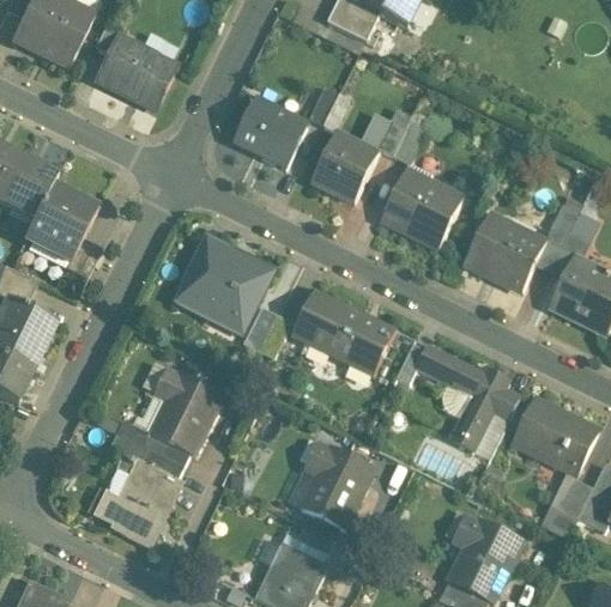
[(8,0),(4,11),(19,19),(29,0),(8,0)]
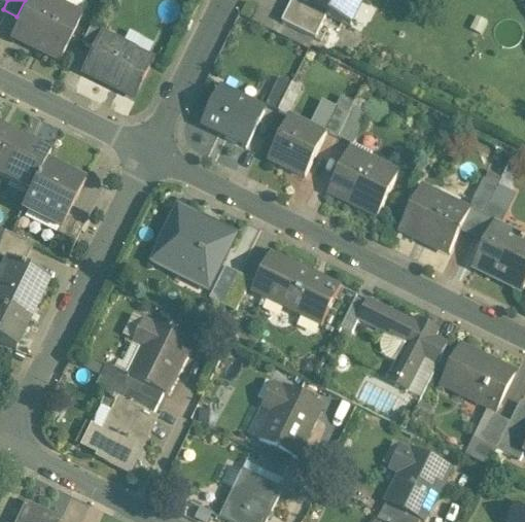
[(80,12),(57,0),(25,0),(16,16),(8,33),(57,57),(80,12)]
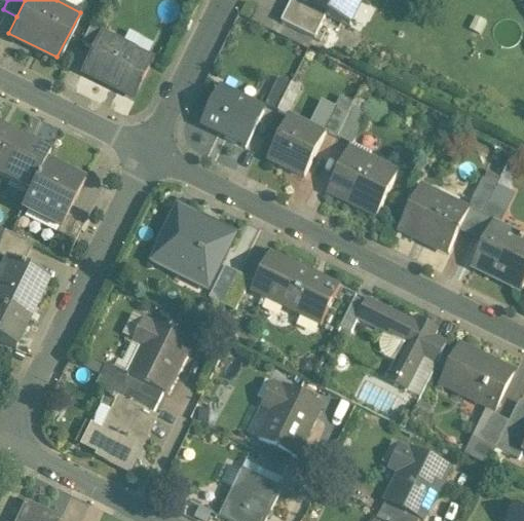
[(307,2),(303,0),(290,0),(281,20),(314,36),(326,12),(307,3),(307,2)]
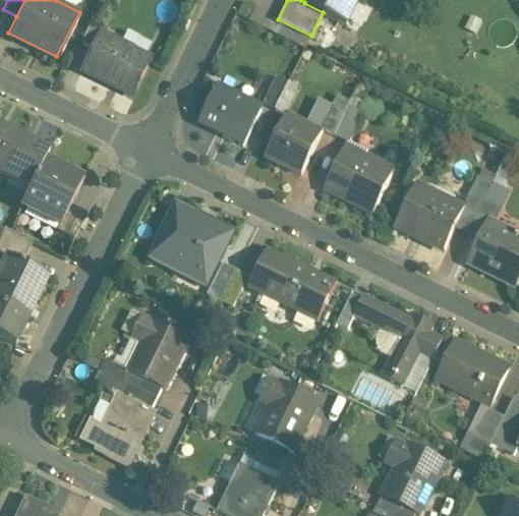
[(305,0),(304,2),(304,3),(323,12),(346,23),(347,21),(343,19),(352,0),(305,0)]
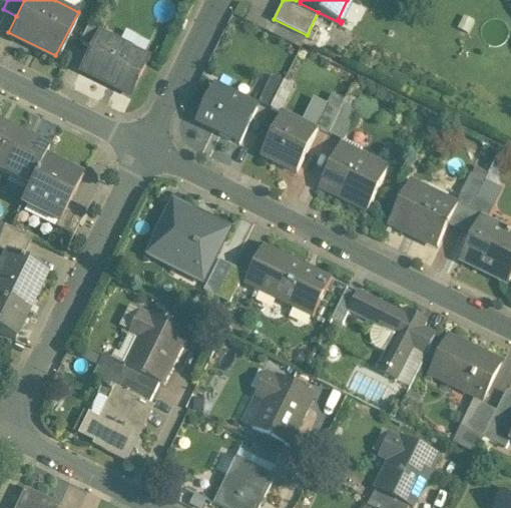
[(102,24),(89,16),(77,40),(89,46),(97,30),(99,31),(102,24)]
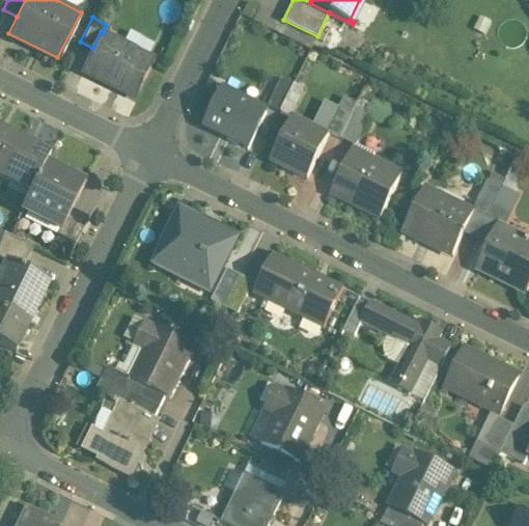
[(103,32),(101,31),(92,48),(81,68),(133,95),(152,58),(103,32)]
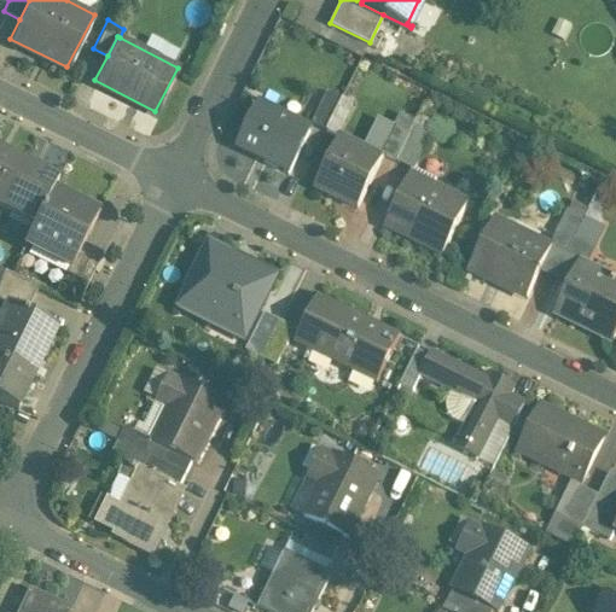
[(327,87),(311,121),(324,127),(341,94),(327,87)]
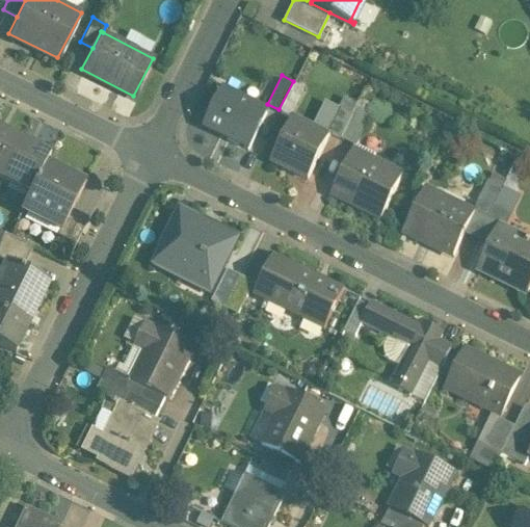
[(293,81),(279,109),(291,114),(305,87),(293,81)]
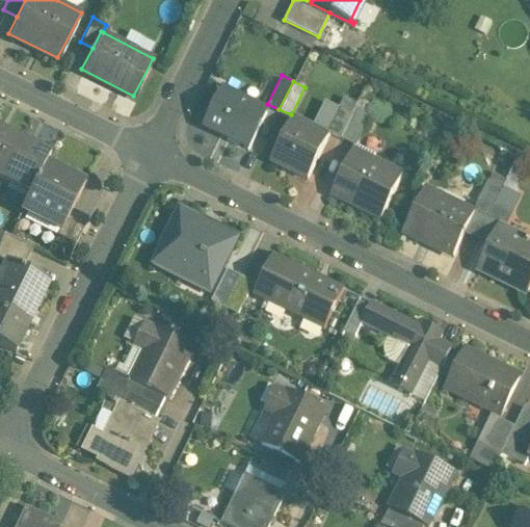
[(266,110),(222,88),(224,84),(222,83),(204,122),(229,134),(227,137),(247,148),(266,110)]
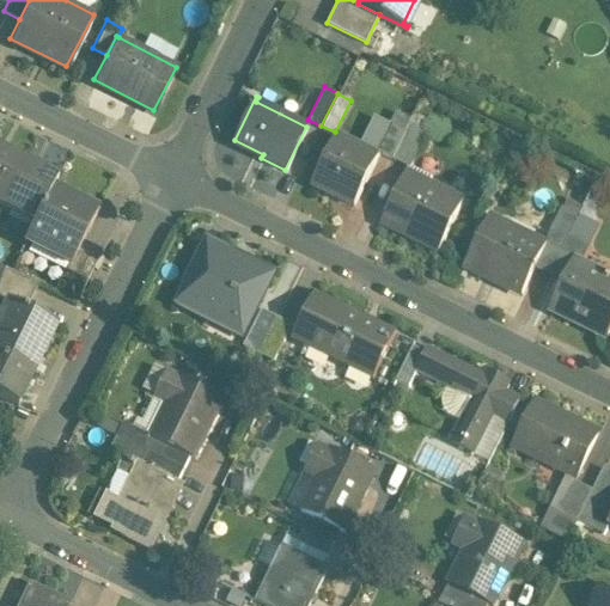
[(395,114),(390,123),(404,130),(409,120),(395,114)]
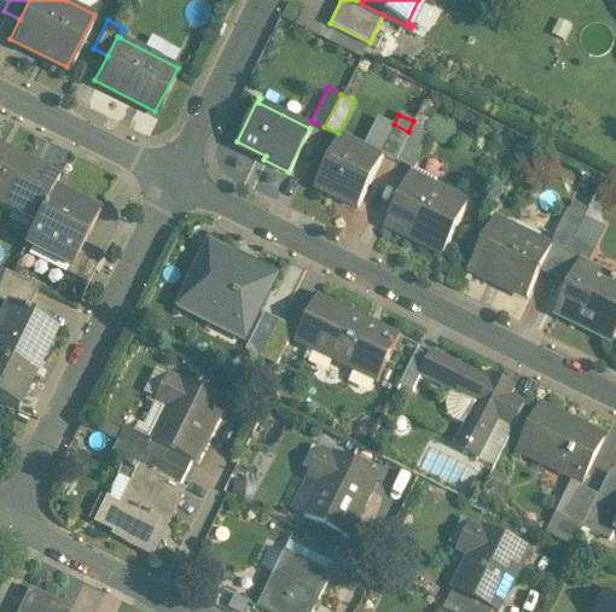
[(381,151),(394,124),(378,117),(361,150),(379,159),(383,152),(381,151)]
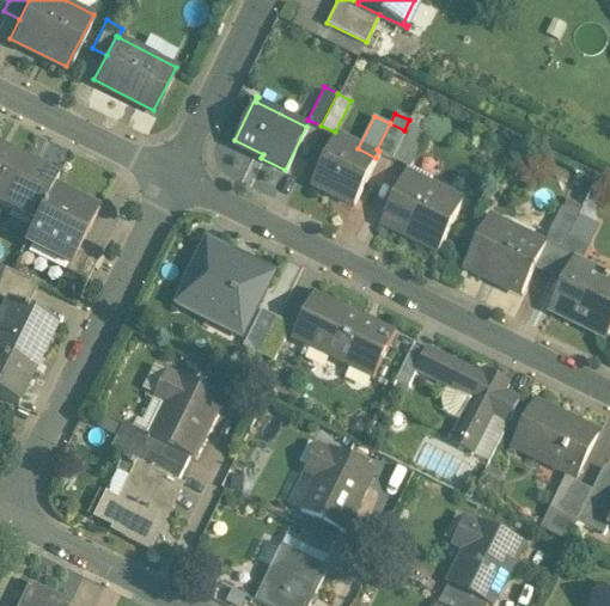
[(404,130),(391,157),(407,165),(408,165),(409,164),(427,129),(409,120),(404,130)]
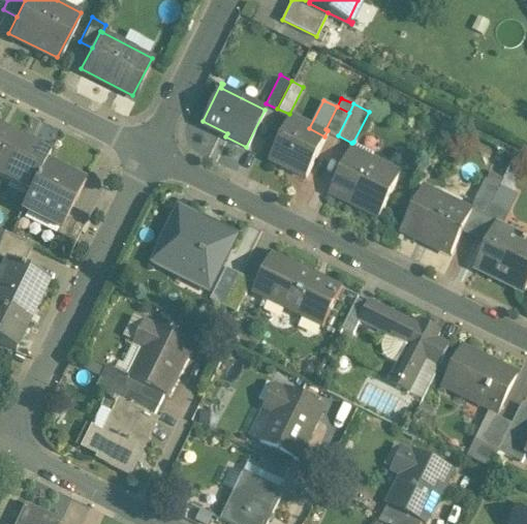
[(328,130),(338,135),(349,113),(337,106),(326,129),(328,130)]
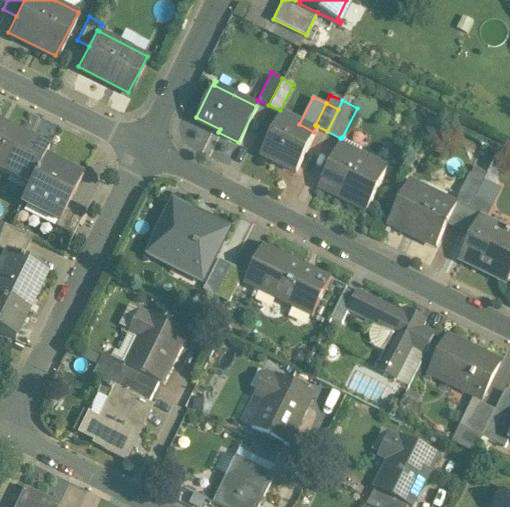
[(278,114),(260,152),(295,169),(314,132),(299,124),(278,114)]
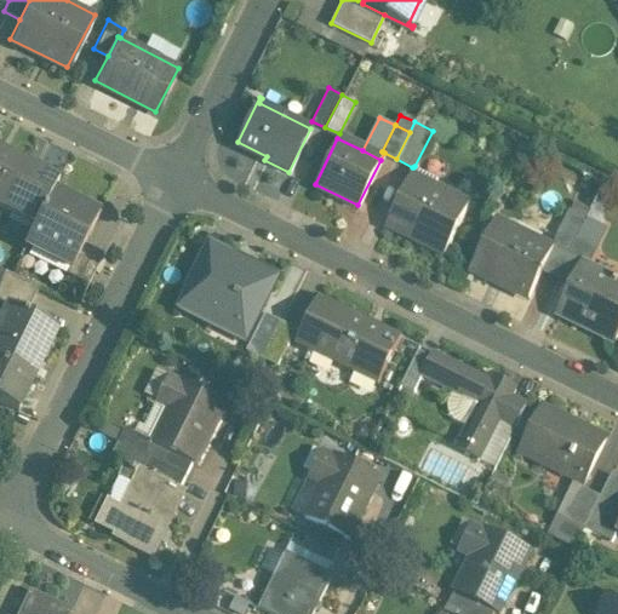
[(0,201),(1,202),(3,202),(22,161),(0,149),(0,201)]
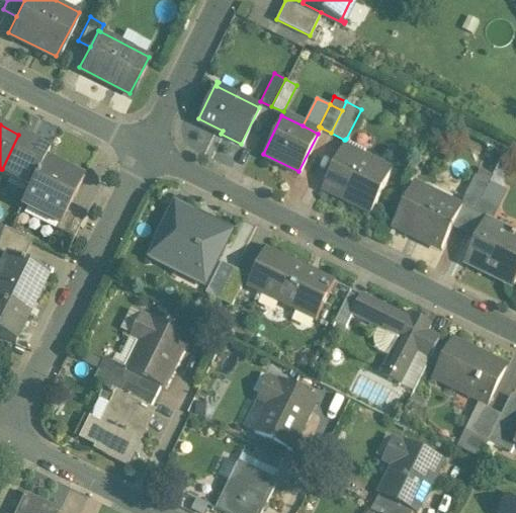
[(47,149),(18,135),(2,169),(28,183),(41,157),(43,158),(47,149)]
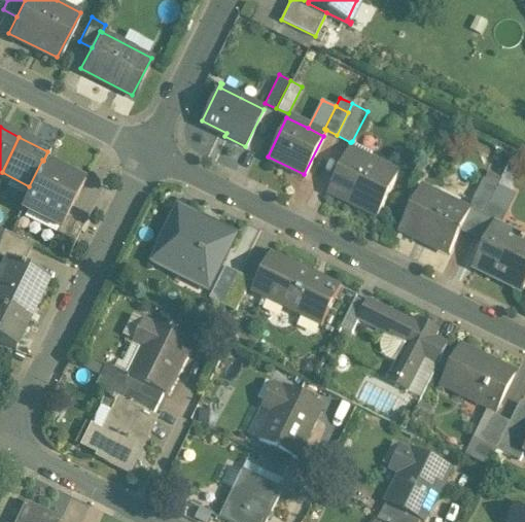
[(372,150),(352,141),(351,142),(350,142),(327,188),(377,213),(398,172),(369,157),(372,150)]
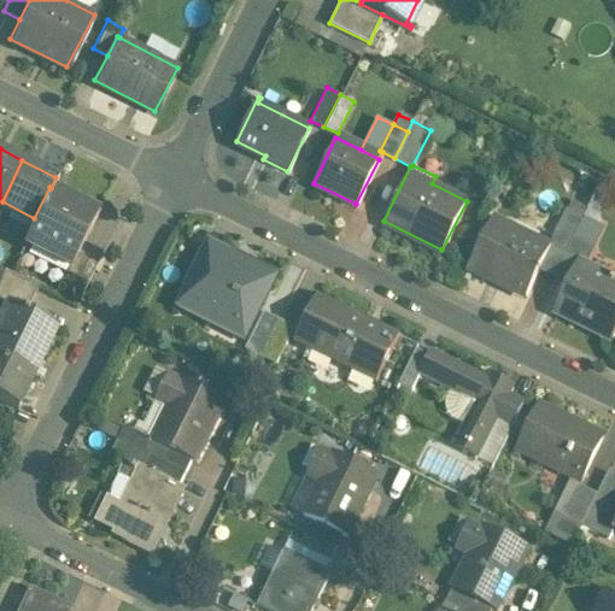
[(51,188),(50,187),(34,218),(22,242),(68,264),(70,258),(72,259),(81,241),(97,211),(51,188)]
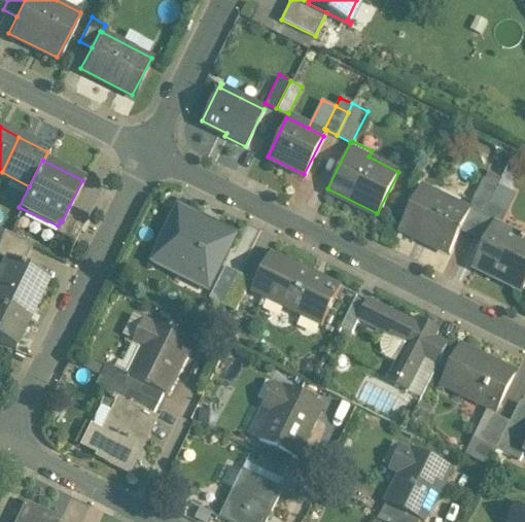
[(483,176),(468,206),(482,213),(497,182),(483,176)]
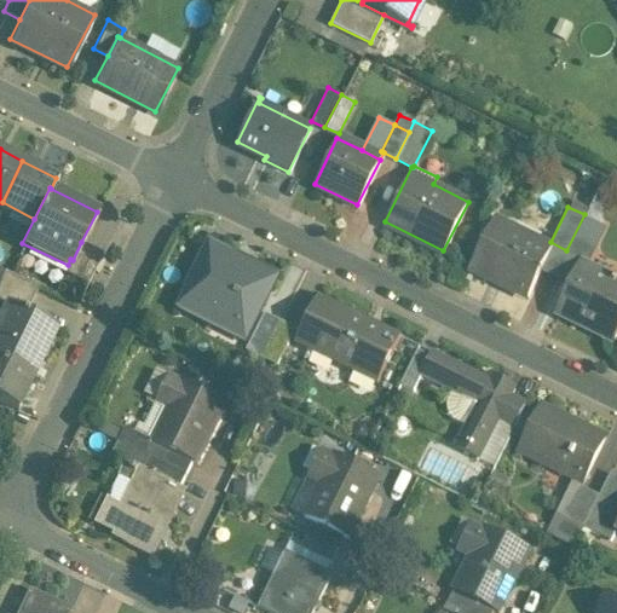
[(584,214),(566,250),(584,259),(601,223),(584,214)]
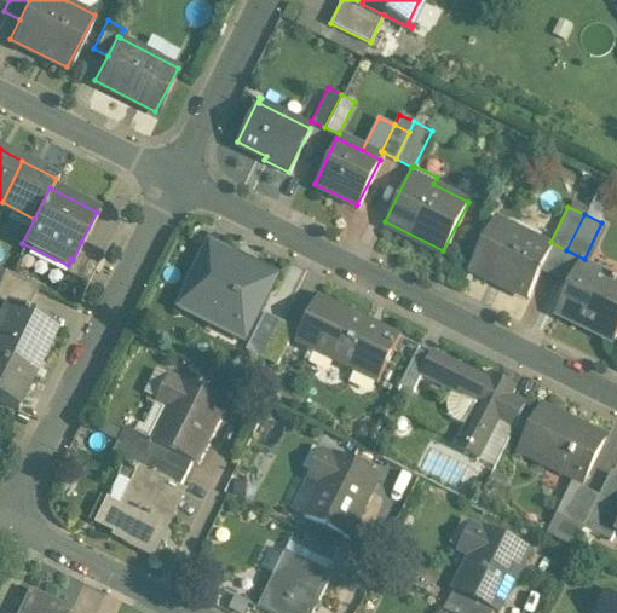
[(492,218),(468,266),(528,294),(548,252),(524,240),(528,235),(492,218)]
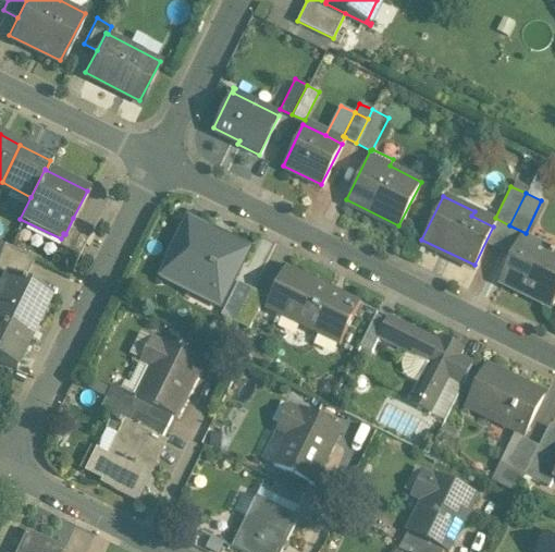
[(248,246),(187,216),(158,274),(219,305),(248,246)]
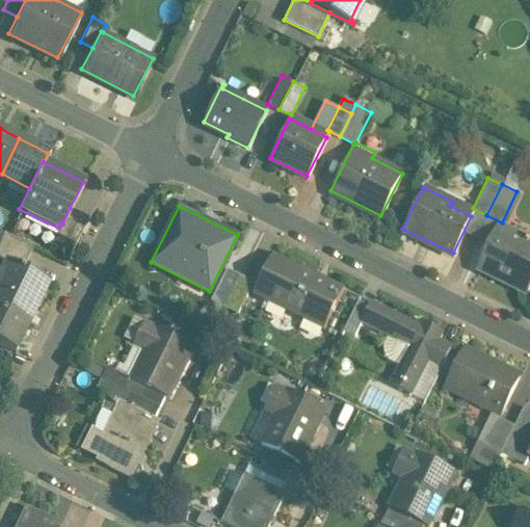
[(70,208),(62,224),(60,222),(58,228),(55,234),(73,242),(86,216),(70,208)]
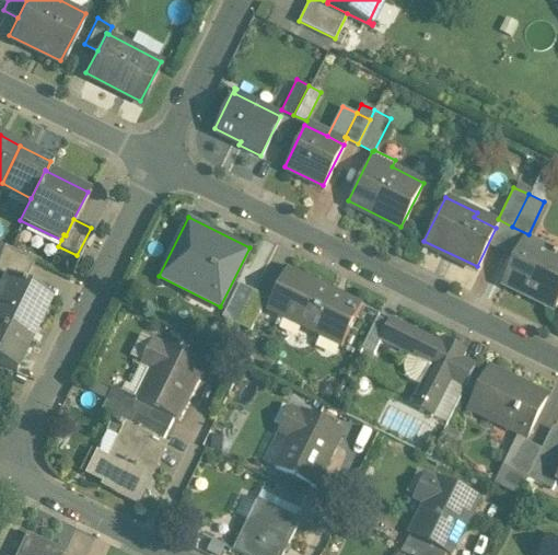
[(553,252),(523,236),(502,278),(556,305),(557,299),(557,254),(556,253),(557,249),(557,247),(555,246),(553,252)]
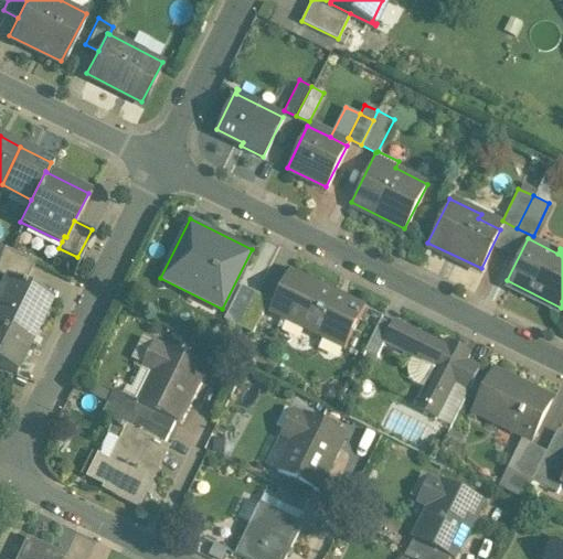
[(32,260),(2,245),(0,249),(0,275),(3,277),(3,275),(21,283),(32,260)]
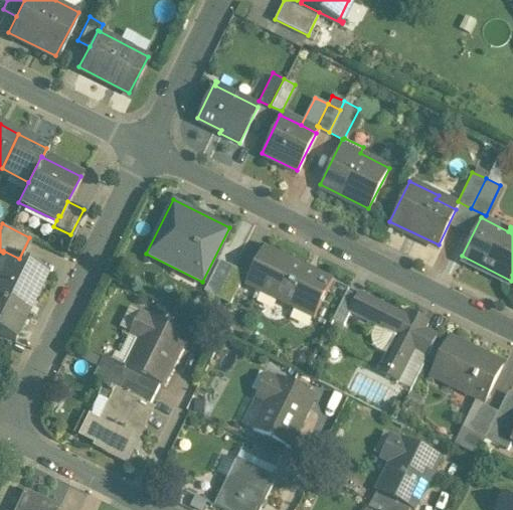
[(332,277),(263,242),(243,284),(312,317),(332,277)]
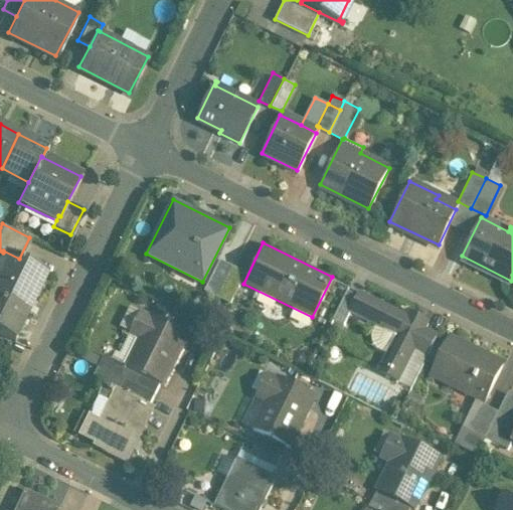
[(19,259),(3,250),(3,252),(0,258),(0,301),(25,314),(45,272),(19,259)]
